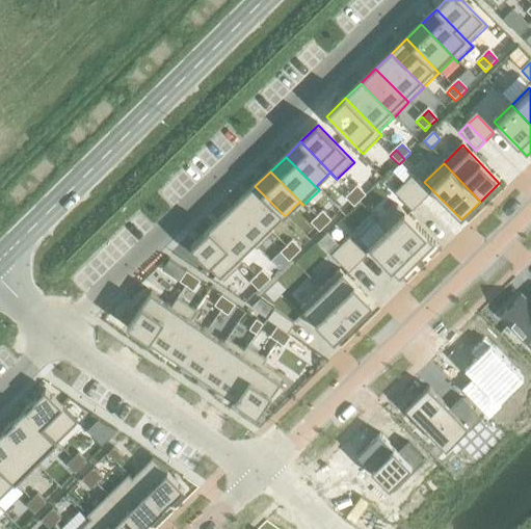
[(414,177),(404,186),(422,204),(431,195),(414,177)]
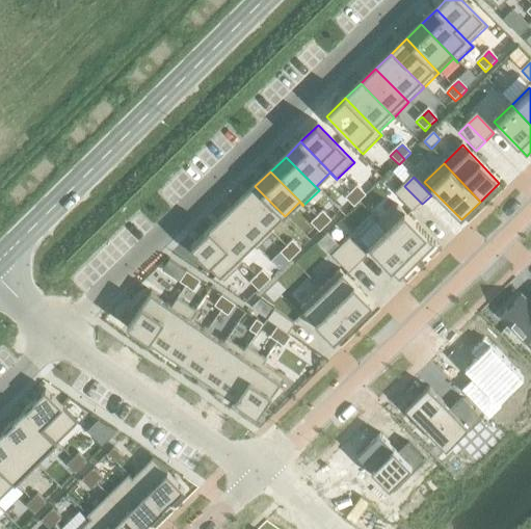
[(255,186),(240,201),(273,235),(274,234),(270,230),(285,216),(255,186)]
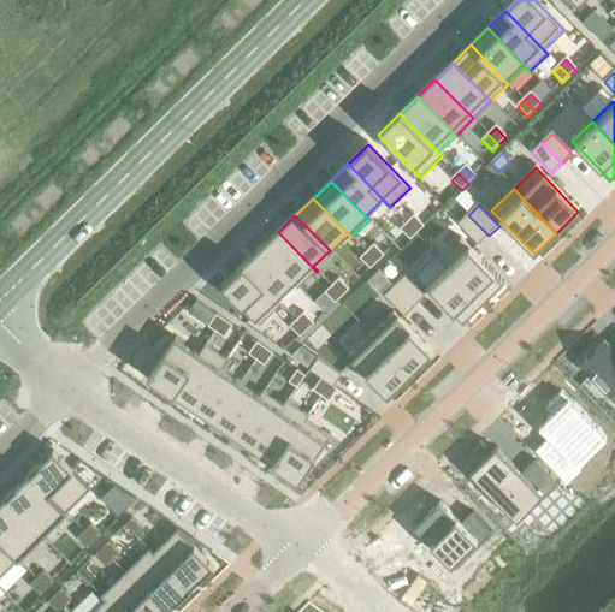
[(468,215),(457,225),(478,247),(489,236),(468,215)]
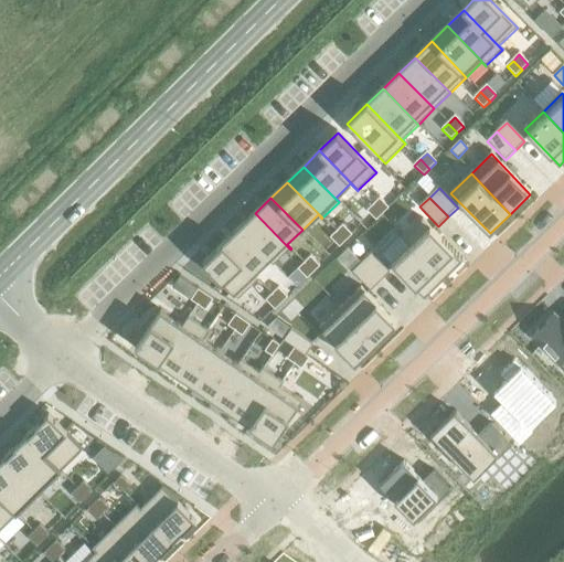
[(380,200),(373,205),(382,215),(389,209),(380,200)]
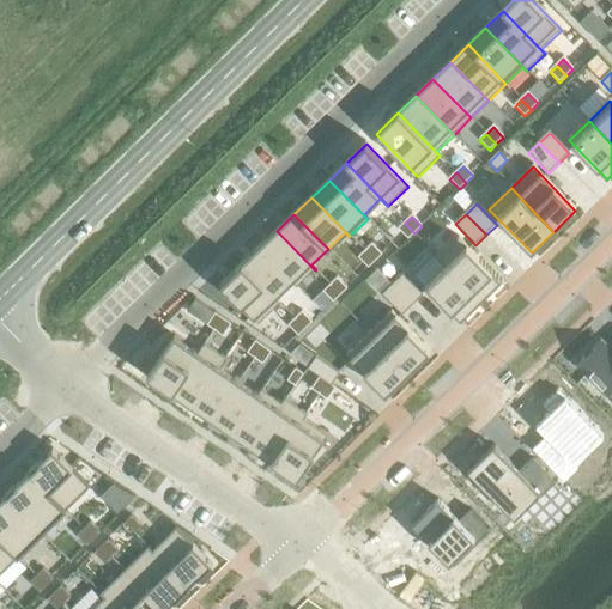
[(405,223),(399,230),(408,239),(414,233),(405,223)]
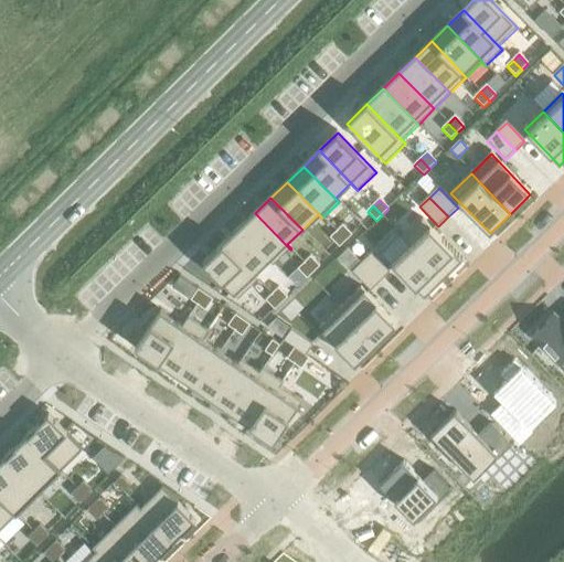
[(255,213),(238,230),(274,265),(290,250),(255,213)]
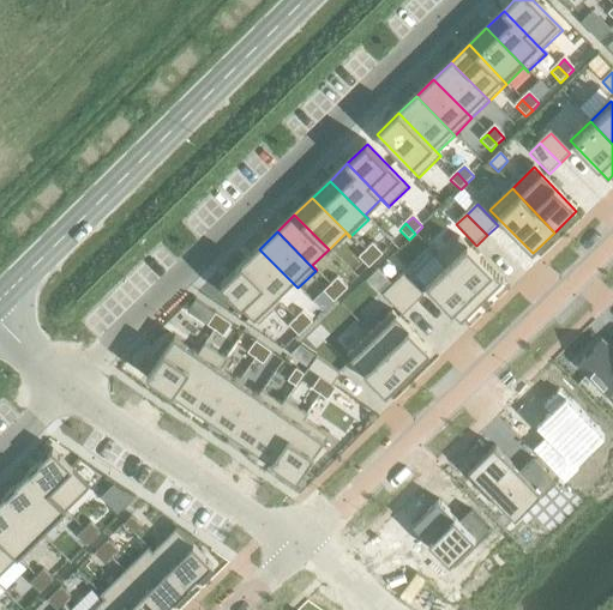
[(460,240),(439,259),(482,303),(503,283),(460,240)]
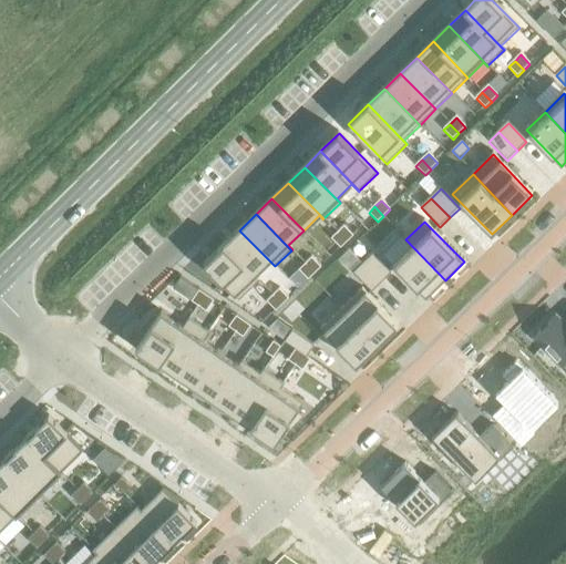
[(345,227),(338,233),(347,243),(353,236),(345,227)]
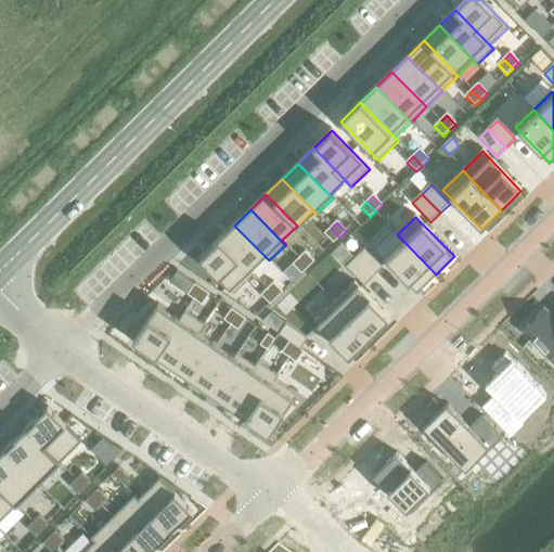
[(234,226),(219,241),(254,276),(254,274),(250,271),(265,257),(269,261),(269,260),(234,226)]
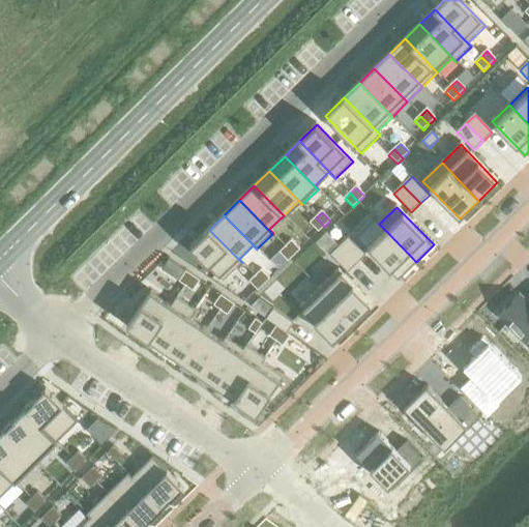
[(316,217),(310,224),(319,232),(324,227),(316,217)]
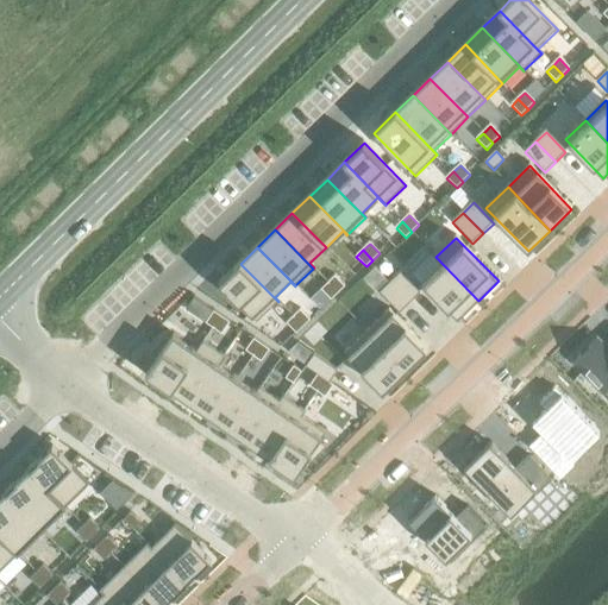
[(443,266),(424,285),(458,321),(478,301),(436,257),(434,258),(443,266)]
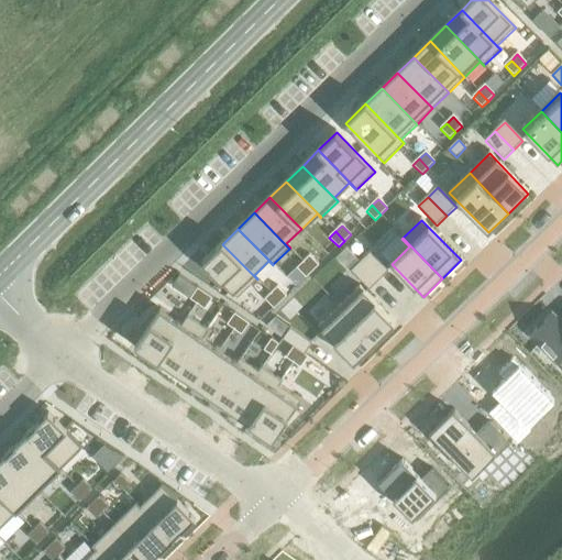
[(222,244),(202,263),(238,299),(257,280),(222,244)]
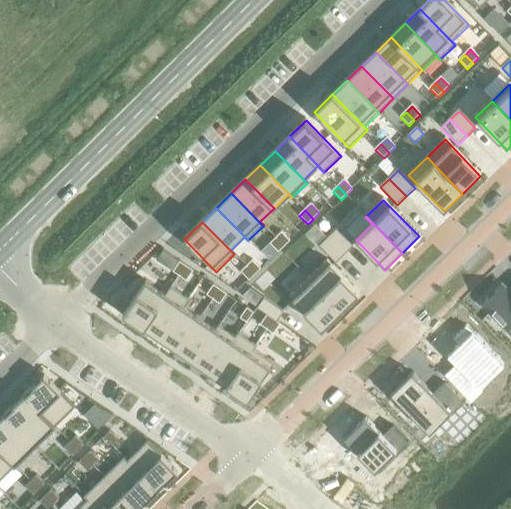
[(336,230),(328,238),(345,255),(353,247),(336,230)]
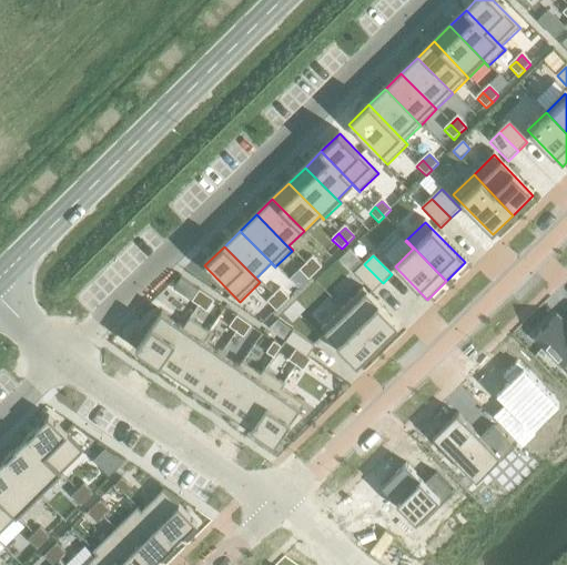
[(312,259),(306,265),(315,274),(322,269),(312,259)]
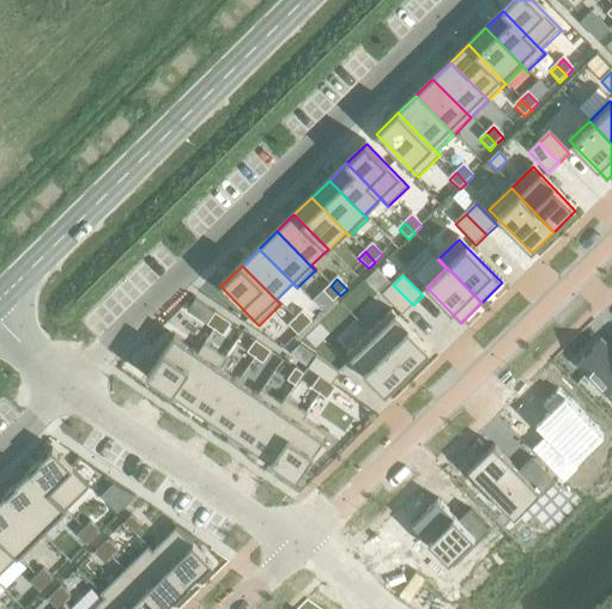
[(393,285),(382,296),(403,316),(413,305),(393,285)]
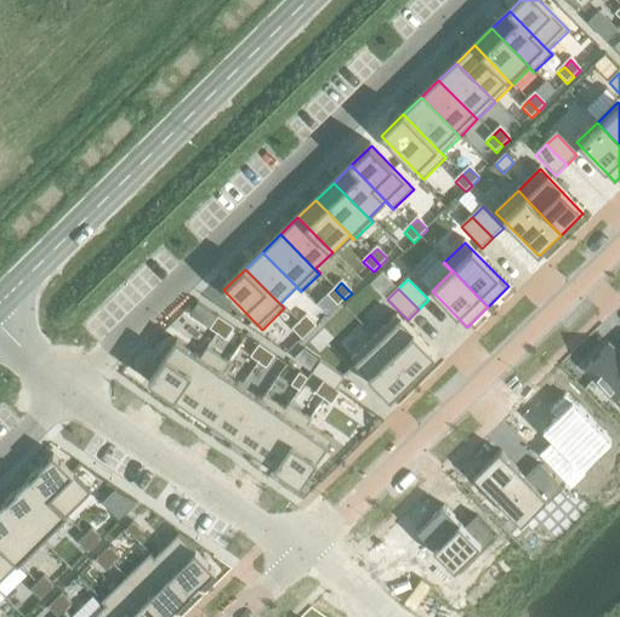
[(335,290),(328,297),(337,307),(345,300),(335,290)]
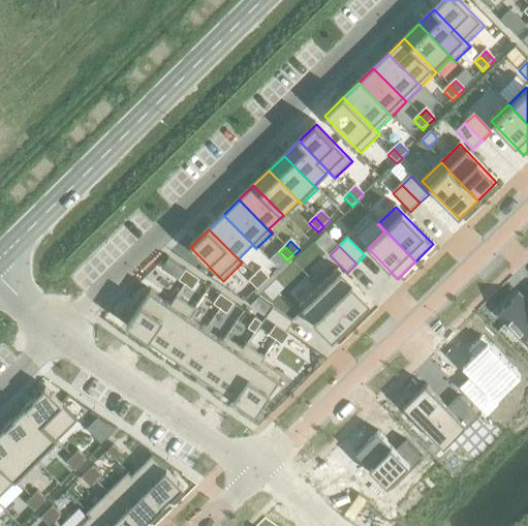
[(338,270),(318,288),(352,323),(372,304),(338,270)]
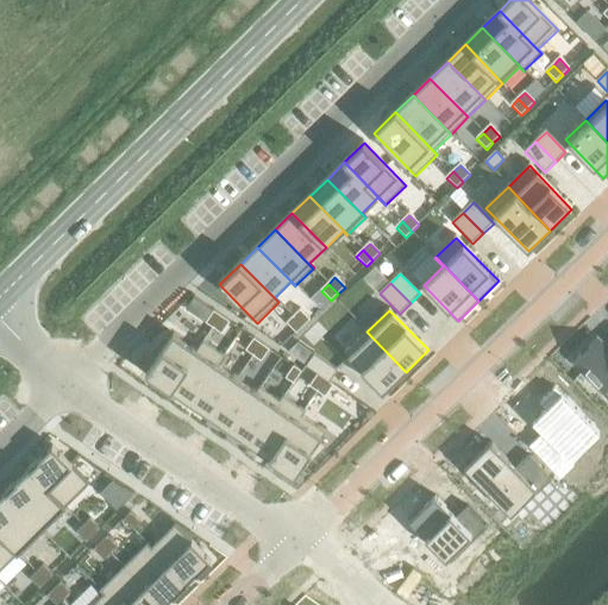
[(300,312),(294,319),(304,328),(309,321),(300,312)]
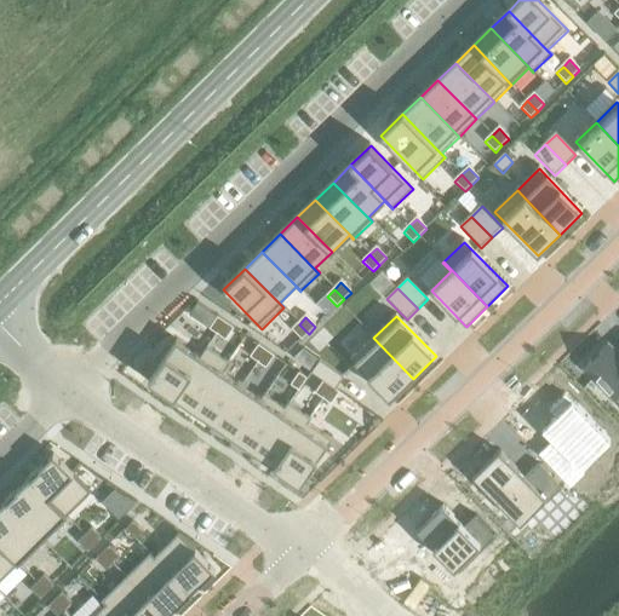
[(218,318),(210,330),(218,335),(225,324),(218,318)]
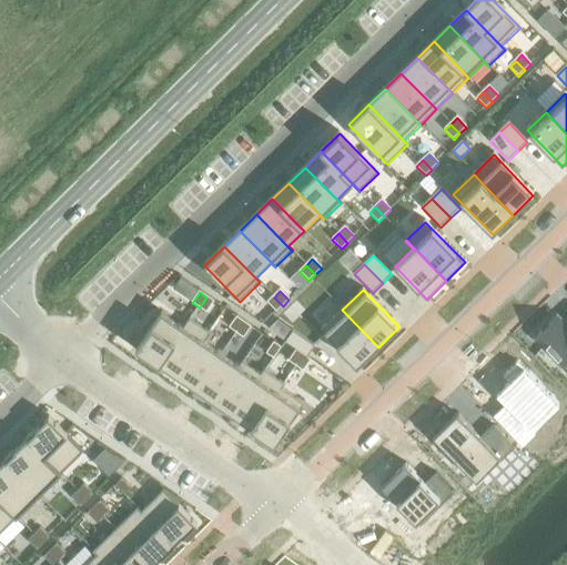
[(206,298),(200,308),(206,313),(214,302),(206,298)]
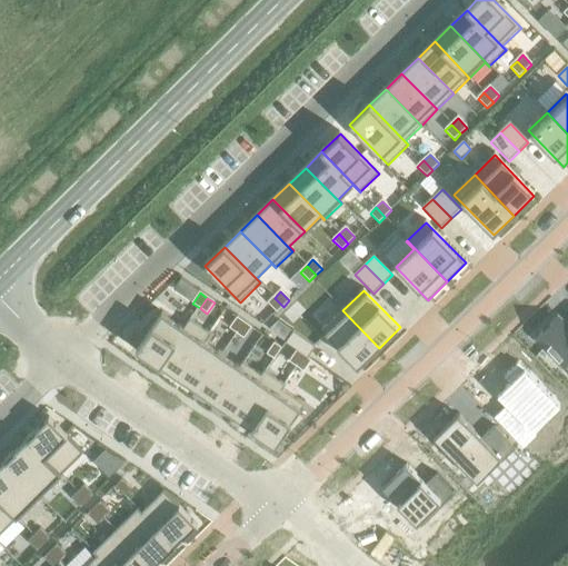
[(275,298),(268,304),(277,313),(284,307),(275,298)]
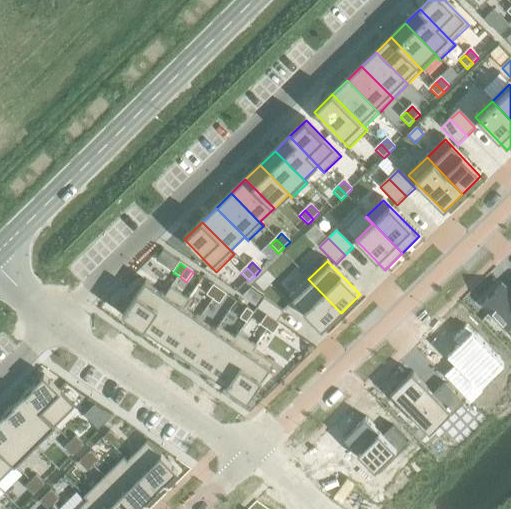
[(308,279),(290,298),(322,331),(341,313),(308,279)]
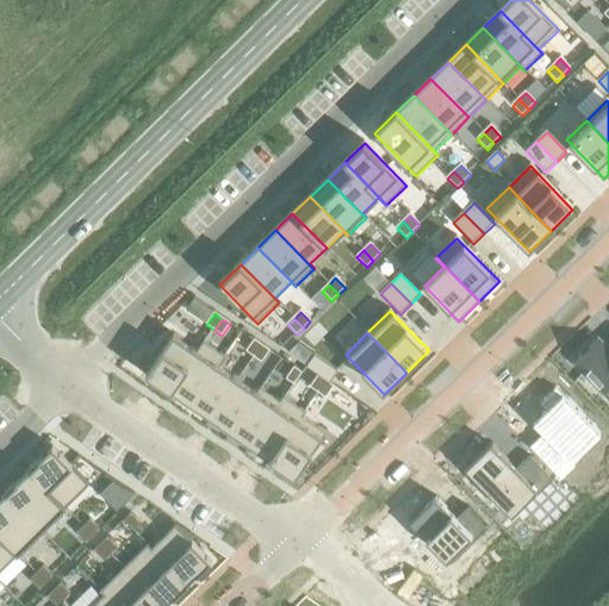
[(174,336),(147,376),(171,393),(205,344),(204,343),(198,353),(174,336)]
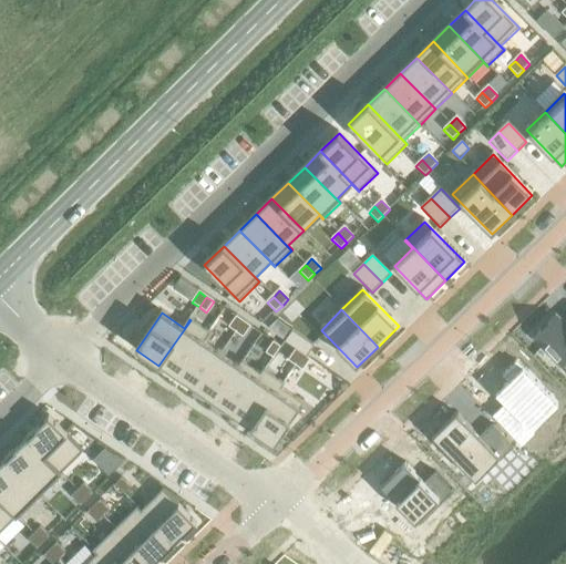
[(236,317),(229,328),(236,334),(244,322),(236,317)]
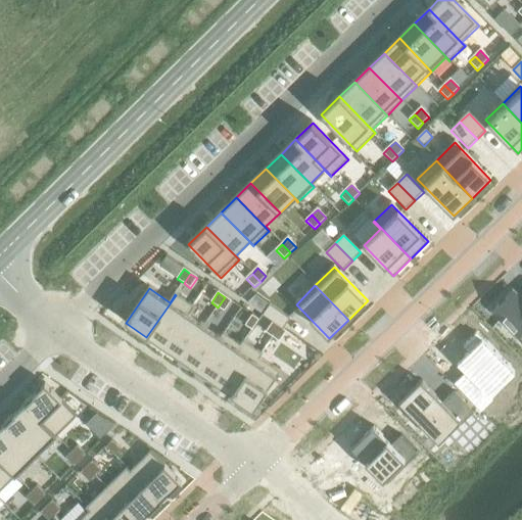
[(513,292),(491,314),(521,344),(521,301),(513,292)]
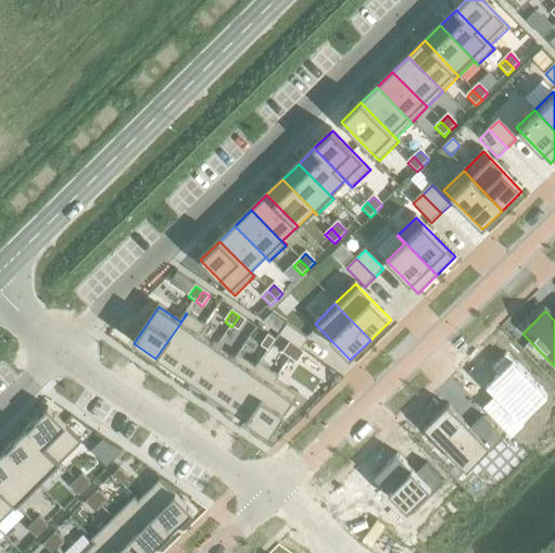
[(187,314),(155,359),(174,372),(205,326),(187,314)]
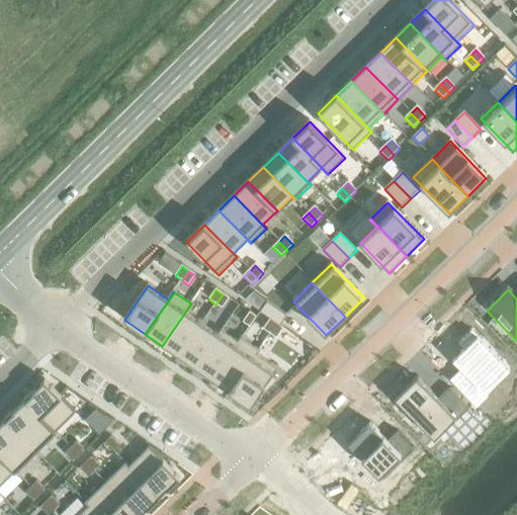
[(223,294),(216,305),(223,309),(229,298),(223,294)]
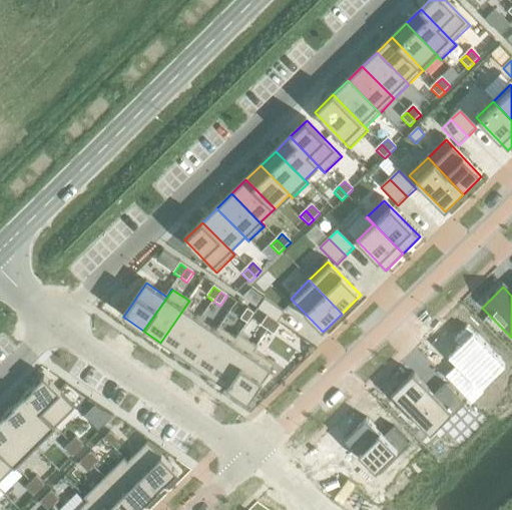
[(266,300),(258,310),(278,324),(285,314),(266,300)]
